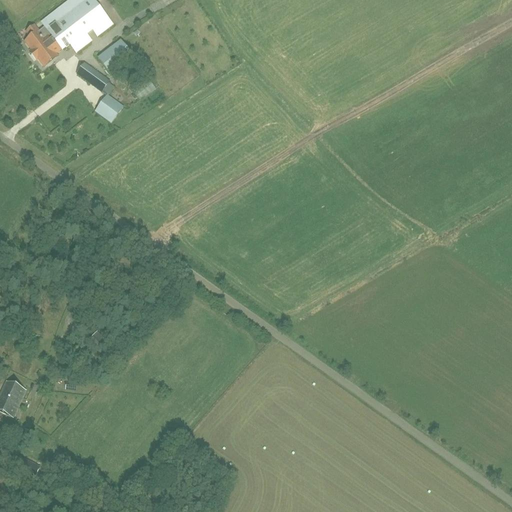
[(43,25),(45,28),(61,49),(62,49),(63,51),(70,45),(76,53),(91,42),(86,35),(92,30),(97,37),(112,26),(92,0),(69,0),(70,1),(72,3),(43,25)]
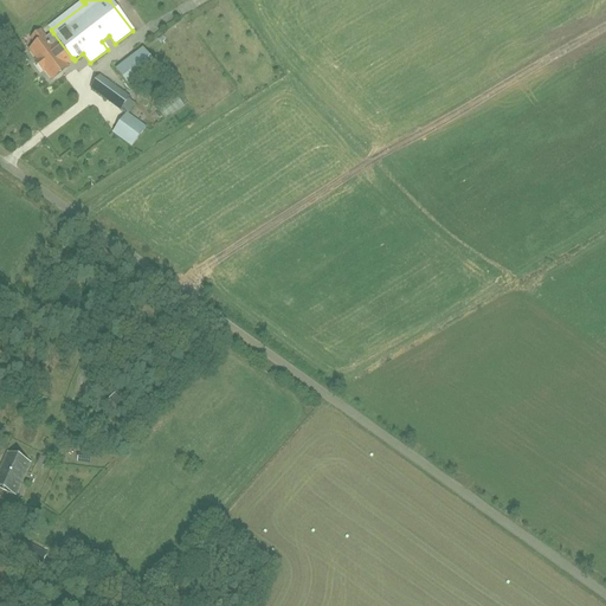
[(37,45),(32,49),(30,50),(38,60),(36,63),(43,71),(45,69),(52,78),(53,79),(68,69),(65,64),(72,58),(53,33),(45,39),(37,45)]
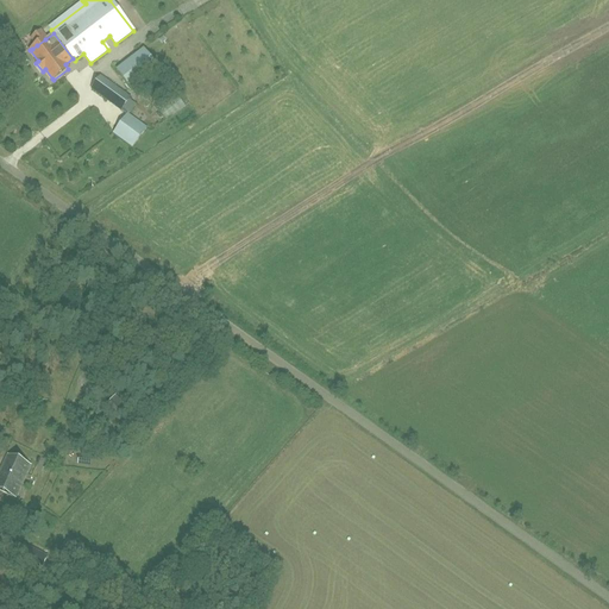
[(117,66),(130,88),(161,70),(148,48),(117,66)]
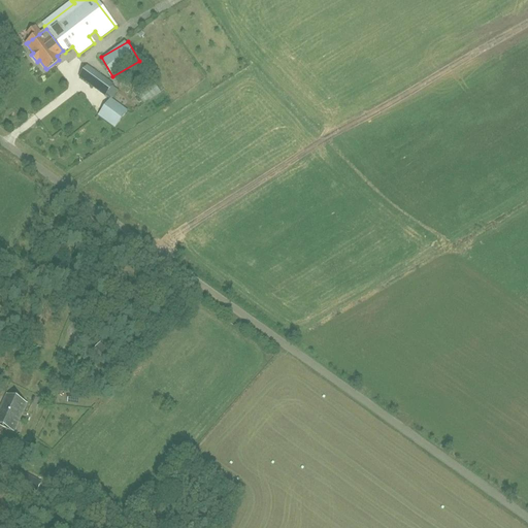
[(112,86),(87,67),(79,77),(105,96),(112,86)]
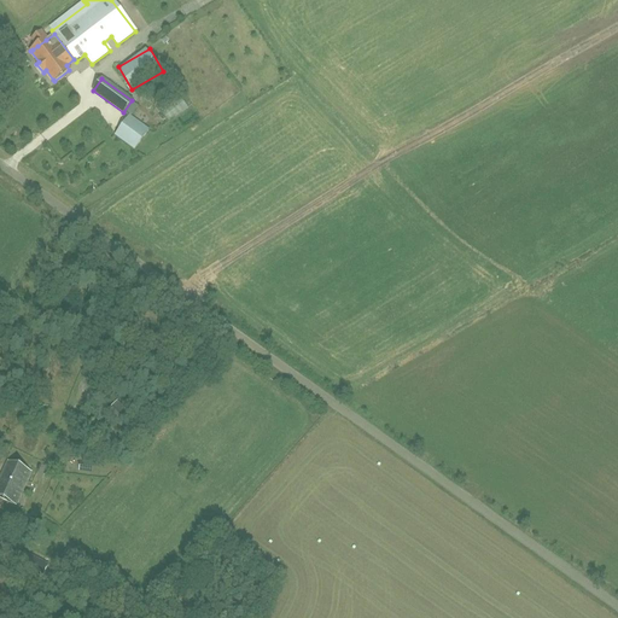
[(169,121),(188,108),(179,95),(161,110),(169,121)]
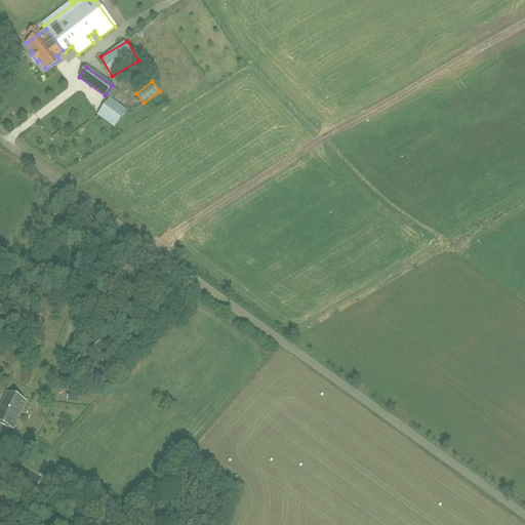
[(126,112),(110,99),(97,115),(115,127),(126,112)]
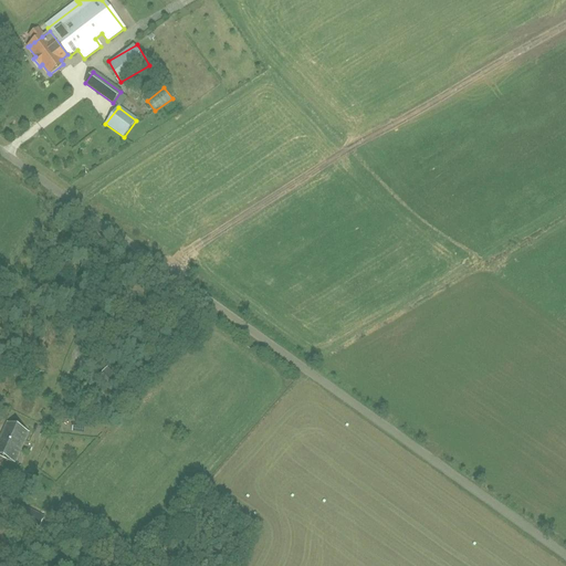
[(23,367),(32,379),(41,373),(33,360),(23,367)]
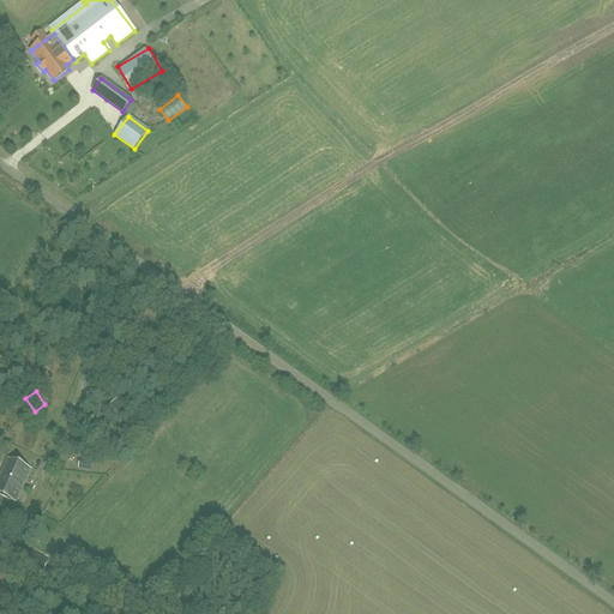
[(7,461),(0,476),(0,494),(16,501),(29,470),(7,461)]
